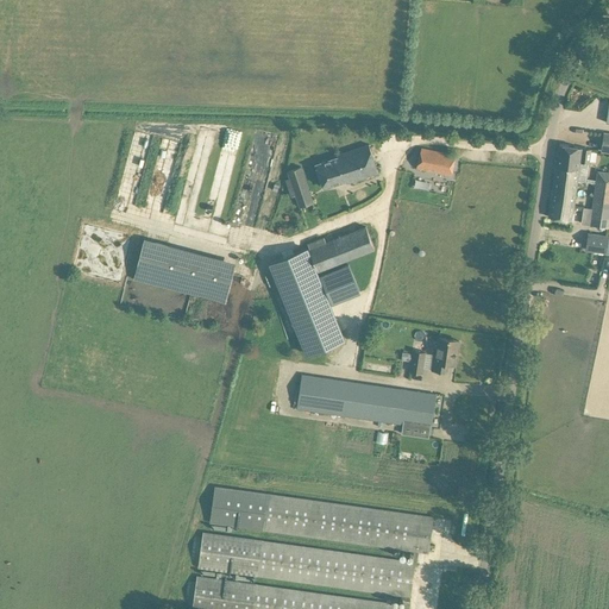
[(338,157),(316,164),(324,187),(346,180),(346,183),(378,173),(369,144),(338,155),(338,157)]
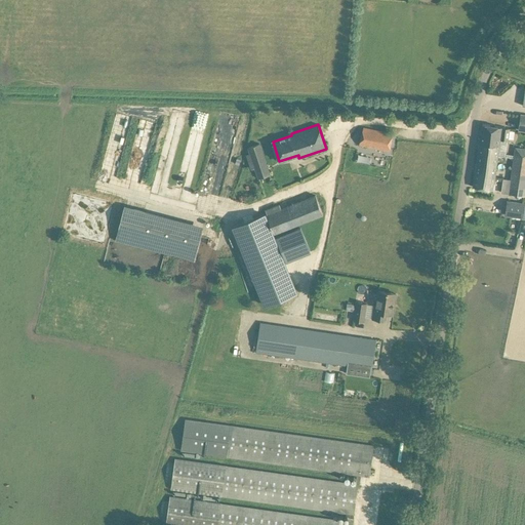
[(508,140),(510,128),(482,124),(480,144),(487,145),(486,149),(491,150),(490,155),(498,156),(498,155),(500,139),(508,140)]
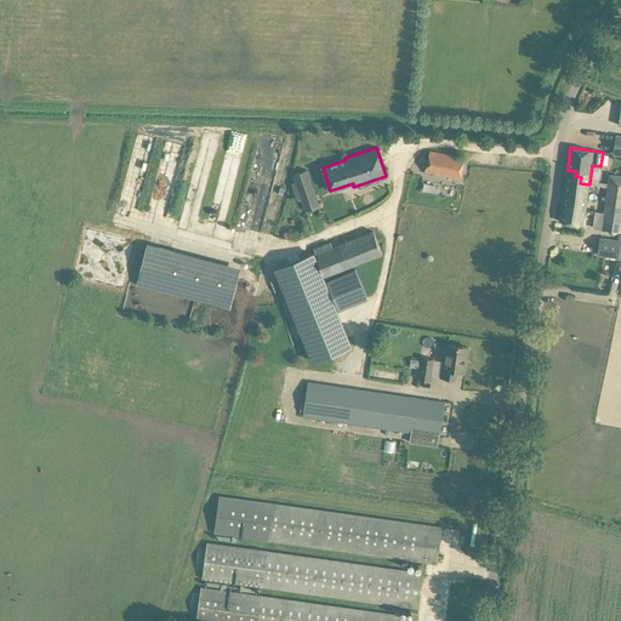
[(425,171),(460,178),(465,158),(429,151),(425,171)]
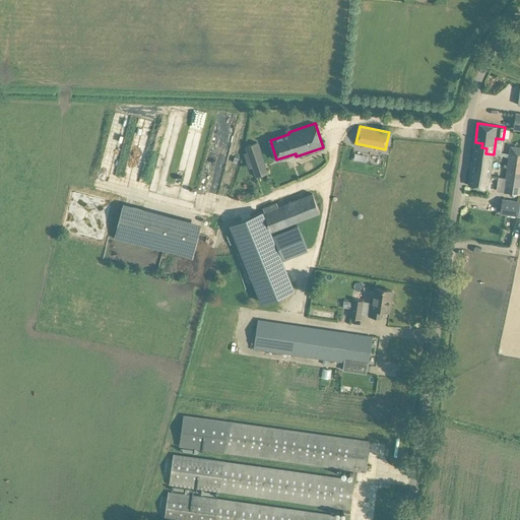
[(491,175),(494,154),(485,153),(486,148),(481,147),(482,143),(475,142),(471,166),(481,167),(480,172),(488,173),(488,175),(491,175)]
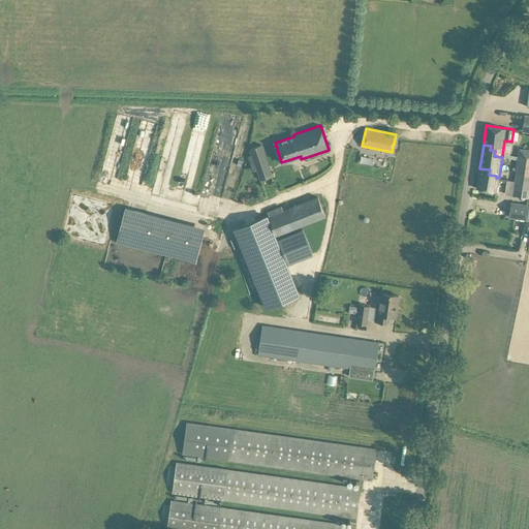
[(271,177),(268,167),(260,146),(252,149),(249,150),(251,155),(253,163),(251,163),(252,168),(256,167),(257,170),(260,180),(271,177)]
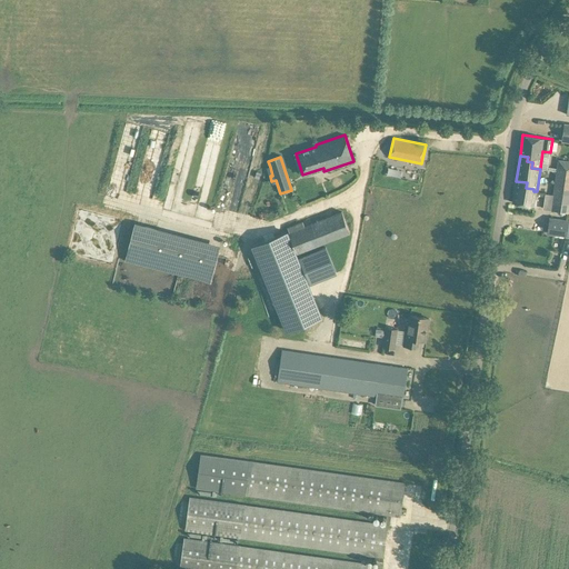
[(558,167),(555,187),(568,188),(568,168),(568,169),(558,167)]
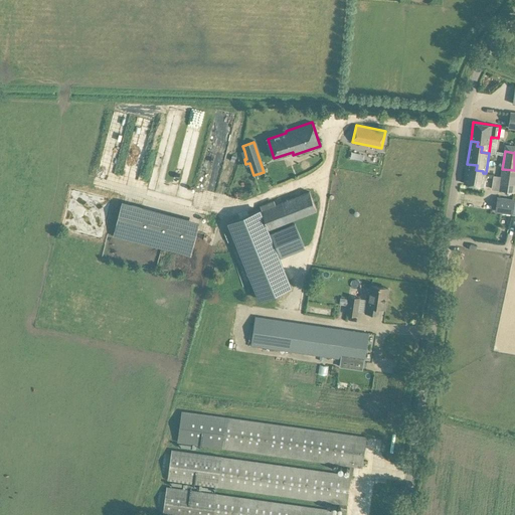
[(180,169),(190,172),(194,155),(184,152),(180,169)]
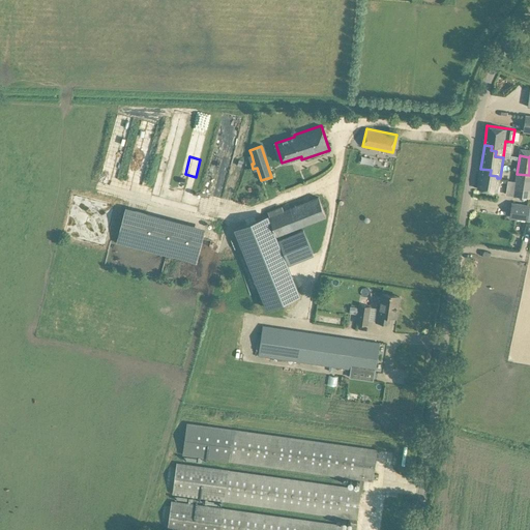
[(491,170),(480,169),(477,188),(488,190),(498,193),(500,178),(497,178),(497,176),(490,175),(491,170)]
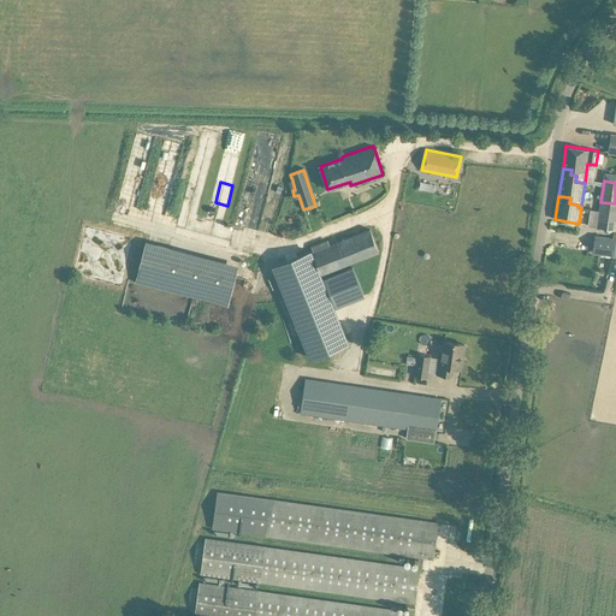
[(597,226),(609,229),(615,229),(615,203),(600,202),(597,226)]
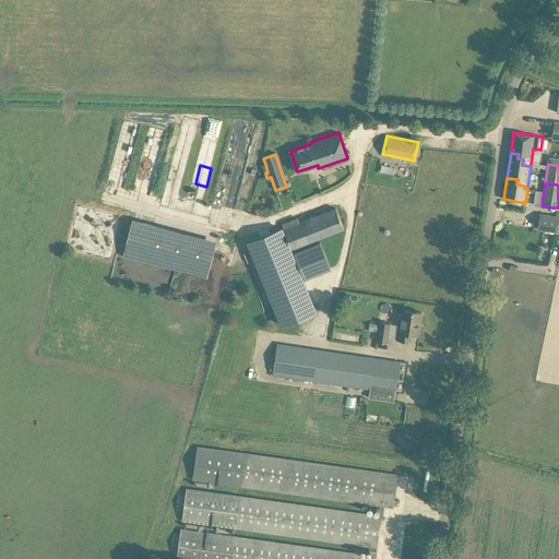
[(299,222),(284,228),(292,249),(344,228),(336,207),(299,222)]
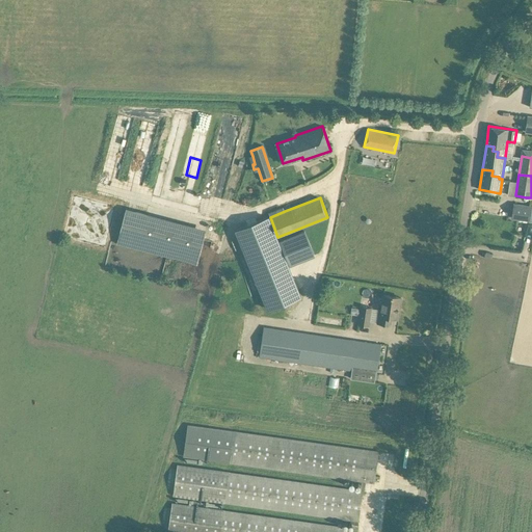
[(512,217),(523,219),(531,220),(531,207),(524,206),(514,204),(512,217)]
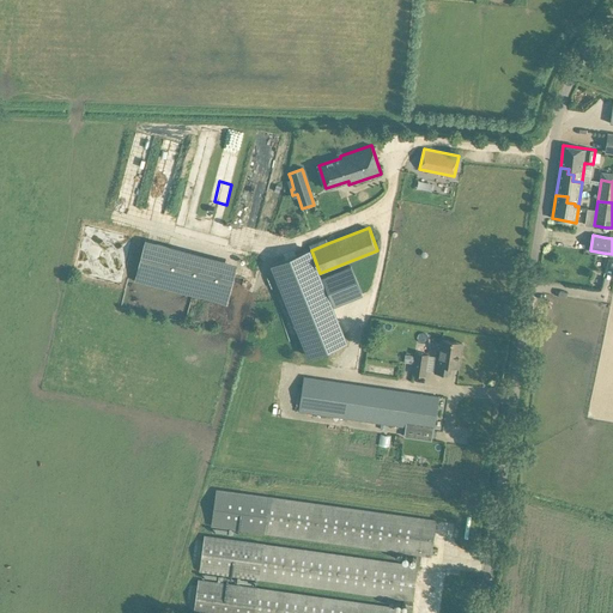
[(237,263),(145,240),(134,281),(226,305),(237,263)]
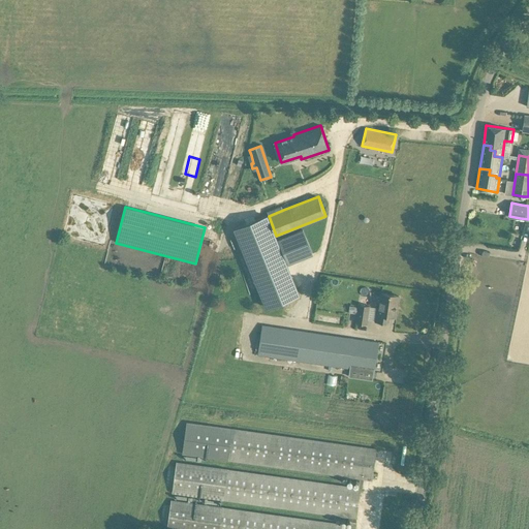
[(266,216),(236,228),(268,308),(298,296),(286,265),(276,241),(266,216)]
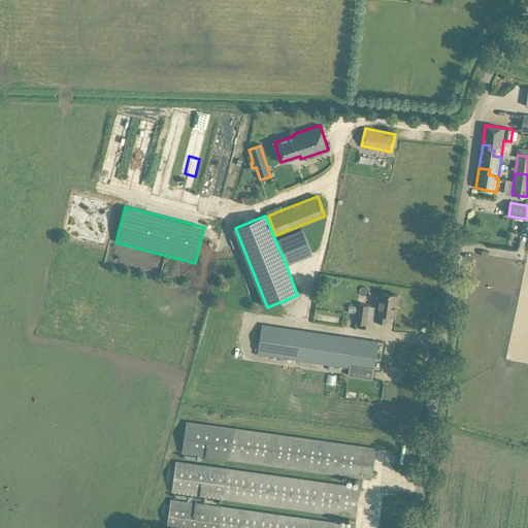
[(302,229),(275,240),(286,264),(312,253),(302,229)]
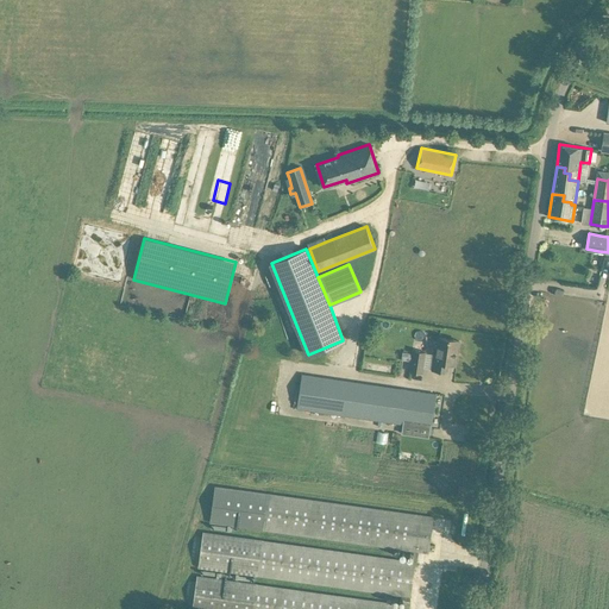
[(432,369),(435,369),(447,371),(449,363),(456,364),(459,340),(439,338),(435,362),(433,360),(432,369)]
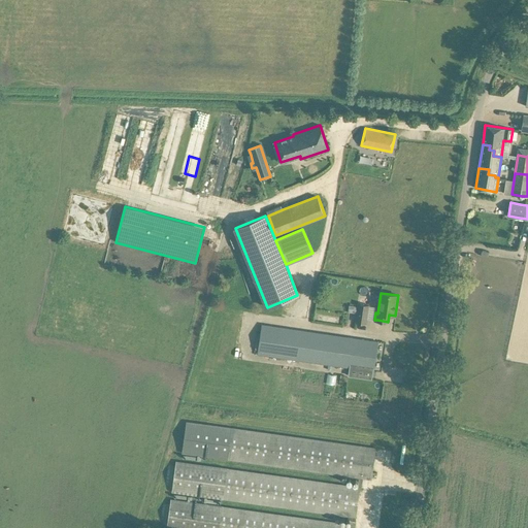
[(368,305),(359,304),(357,322),(366,323),(368,305)]
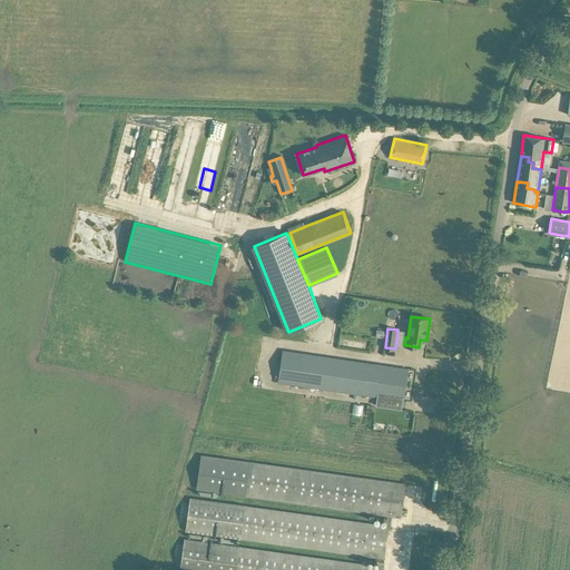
[(279,382),(384,397),(403,401),(408,369),(389,366),(284,351),(279,382)]
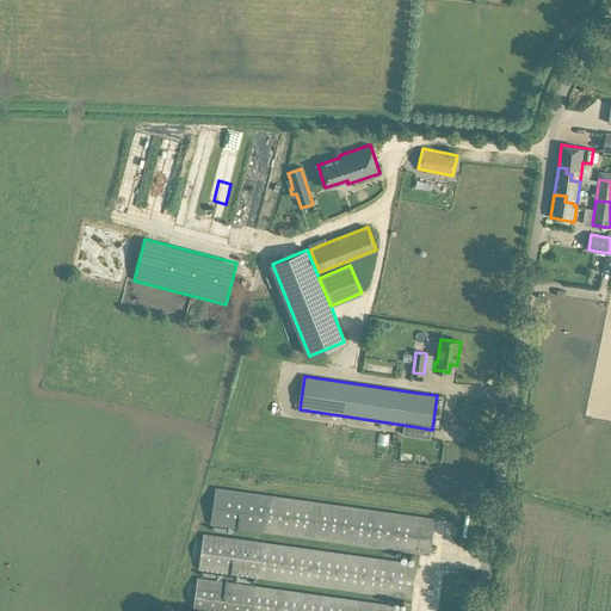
[(211,524),(265,531),(418,551),(430,554),(434,519),(423,518),(270,497),(216,488),(211,524)]
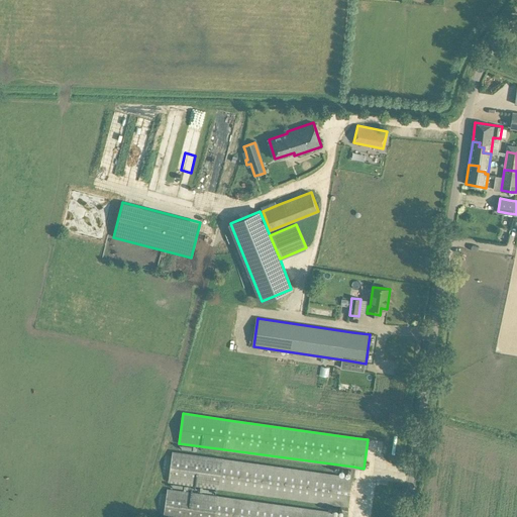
[(352,477),(342,476),(172,451),(169,481),(218,488),(348,506),(352,477)]
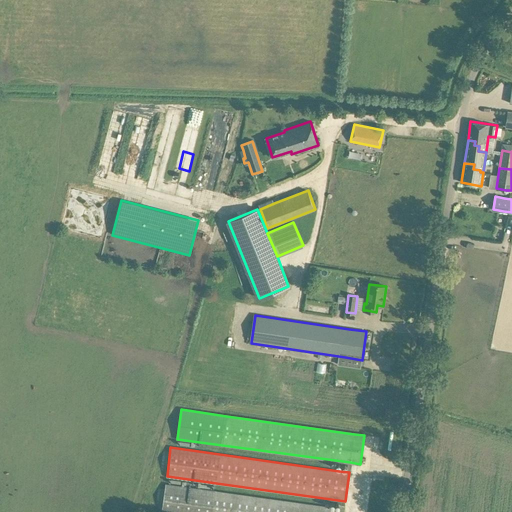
[(343,511),(344,509),(215,491),(165,484),(161,511),(343,511)]
